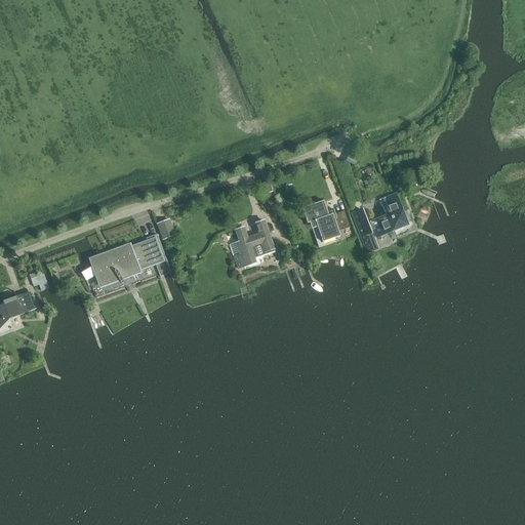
[(273,192),(269,180),(259,185),(264,195),(273,192)]
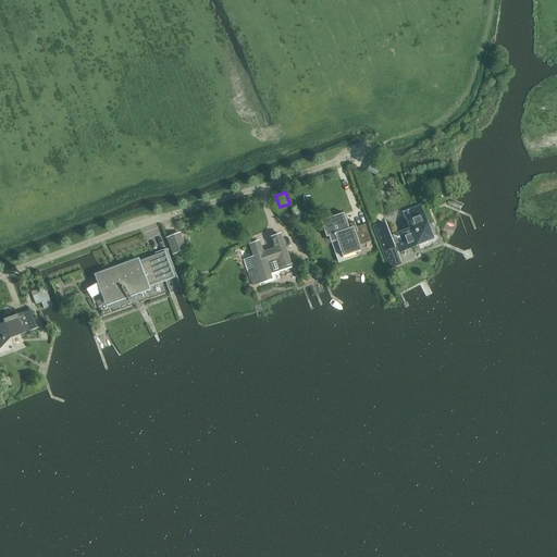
[(431,240),(432,237),(431,233),(430,233),(429,233),(422,215),(419,207),(405,212),(407,221),(409,226),(407,226),(406,229),(407,232),(406,232),(394,237),(399,251),(411,246),(411,247),(424,242),(425,242),(431,240)]
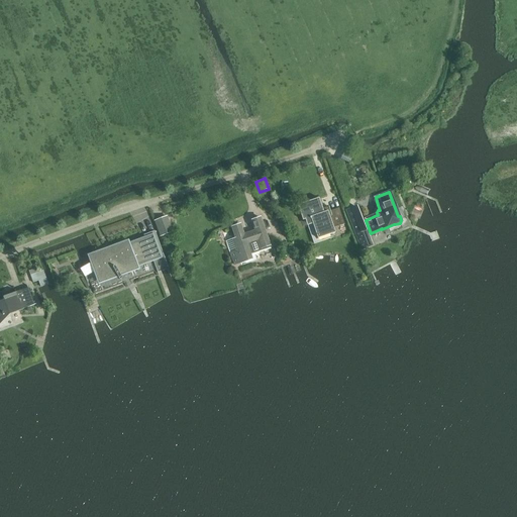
[(329,207),(322,209),(318,198),(297,205),(302,220),(309,218),(310,219),(317,239),(334,233),(333,228),(344,224),(338,208),(330,211),(329,207)]
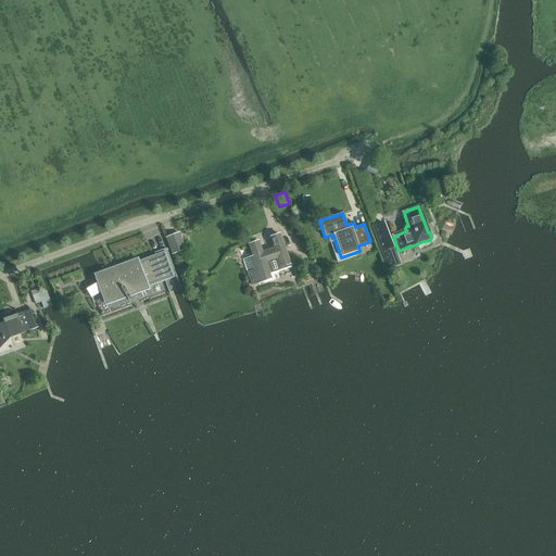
[(373,226),(382,253),(394,249),(384,222),(373,226)]
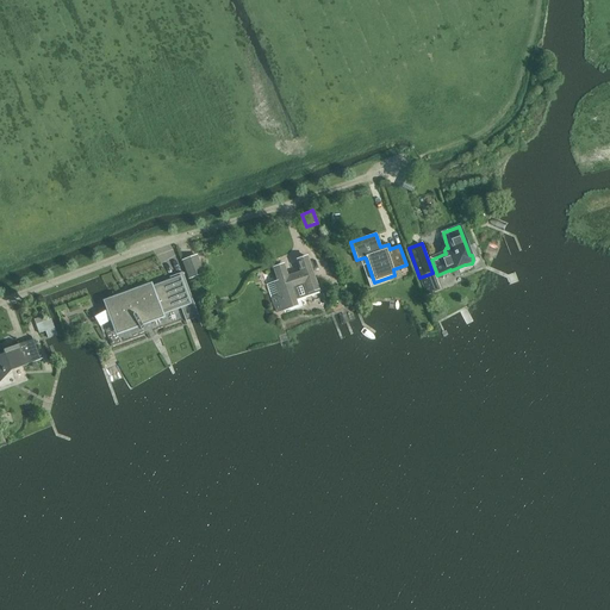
[(182,261),(190,279),(203,274),(197,256),(182,261)]
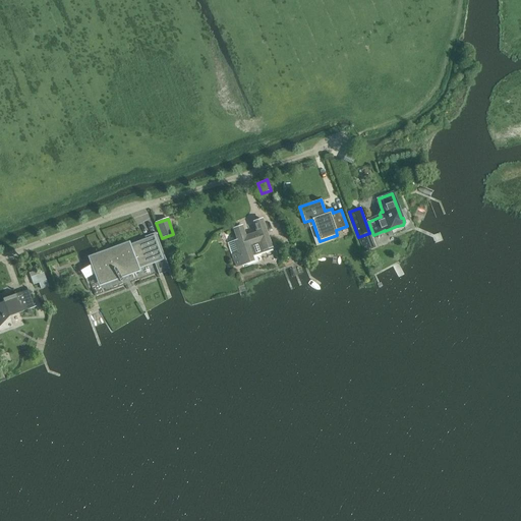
[(273,249),(272,247),(263,220),(253,223),(257,233),(250,235),(251,237),(246,238),(242,227),(233,230),(237,240),(228,243),(236,267),(253,261),(252,255),(273,249)]
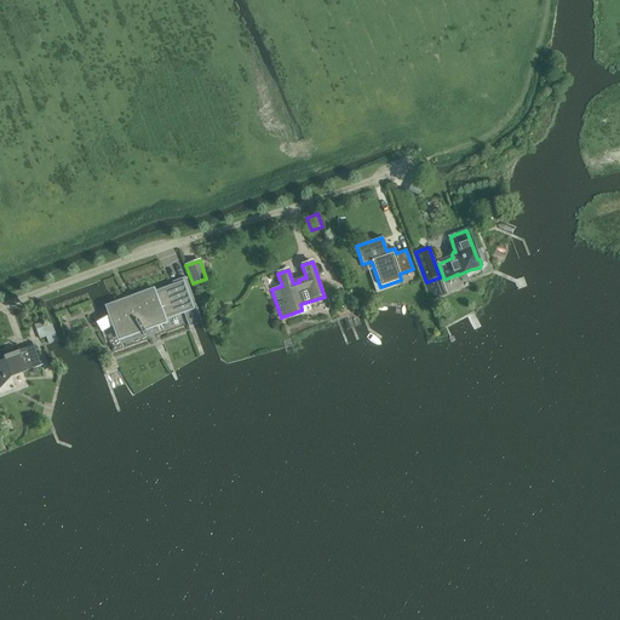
[(114,303),(105,306),(109,315),(118,340),(166,323),(165,320),(183,313),(189,327),(194,326),(200,323),(201,322),(185,277),(172,282),(172,285),(154,291),(153,288),(114,303)]
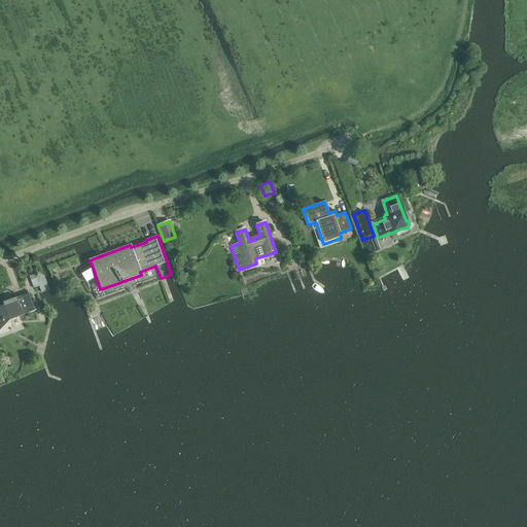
[(380,252),(374,236),(362,240),(369,257),(380,252)]
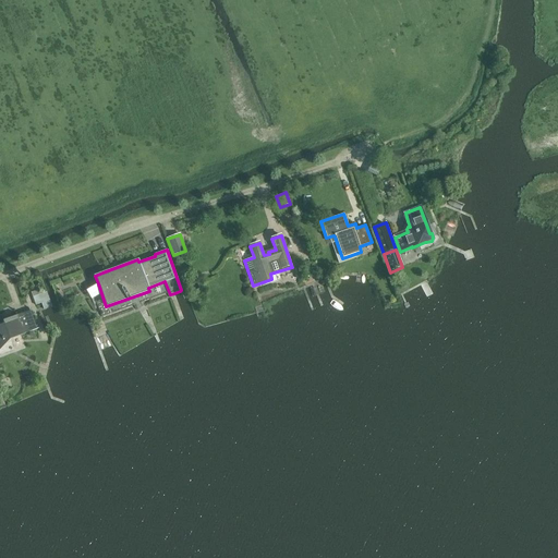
[(46,310),(51,307),(45,288),(32,293),(36,305),(41,303),(44,310),(46,310)]
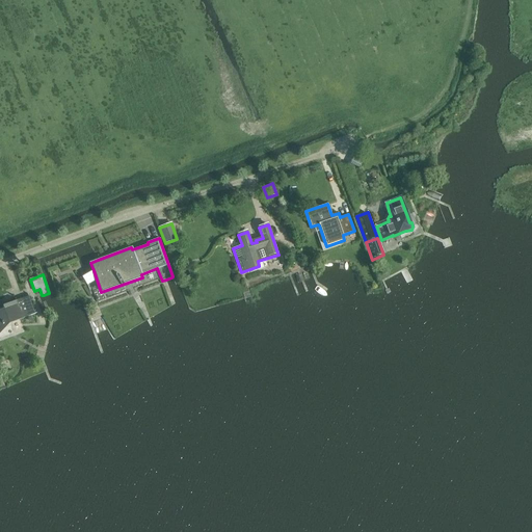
[(9,323),(35,314),(29,296),(16,301),(17,303),(0,310),(0,331),(1,331),(3,329),(4,328),(3,325),(4,325),(3,322),(8,320),(9,323)]
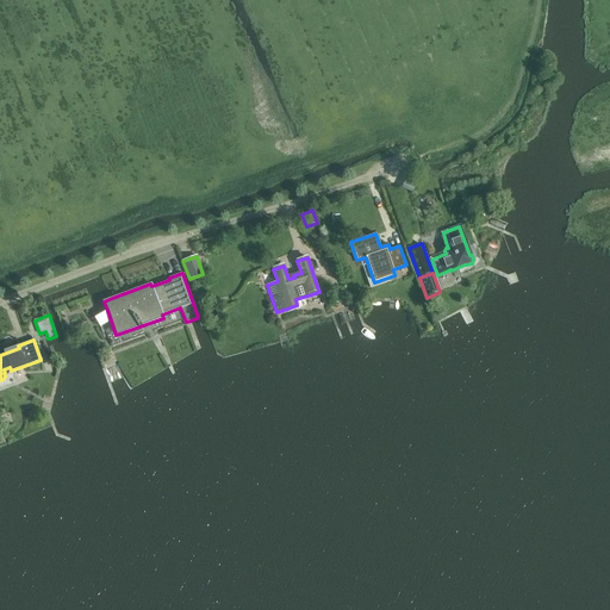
All buildings are outlined.
